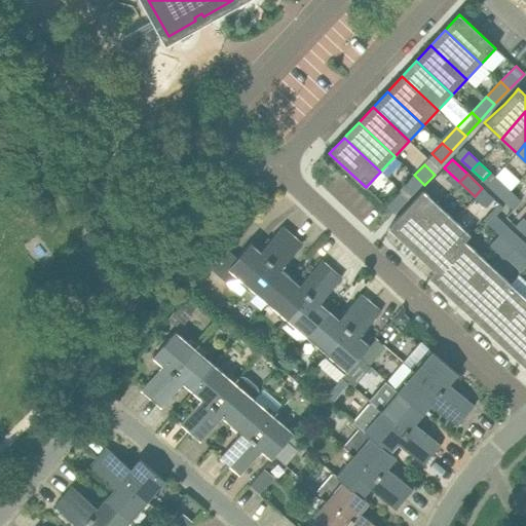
[(400,190),(410,199),(424,185),(414,175),(400,190)]
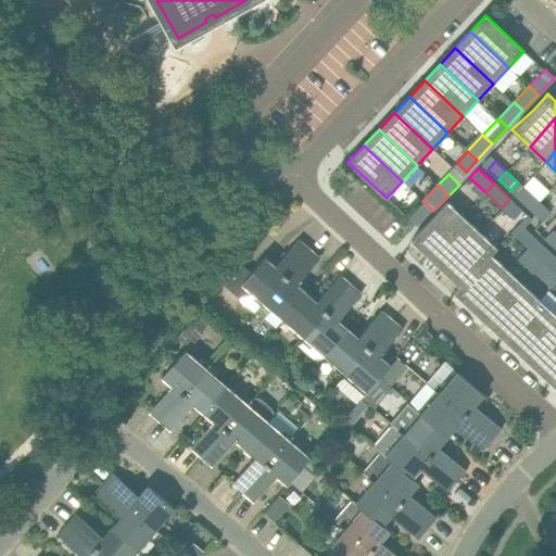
[(531,212),(540,201),(528,190),(519,200),(531,212)]
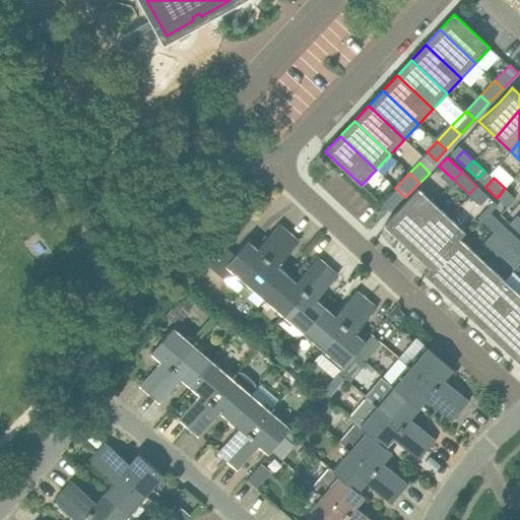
[(484,209),(492,200),(476,186),(469,194),(484,209)]
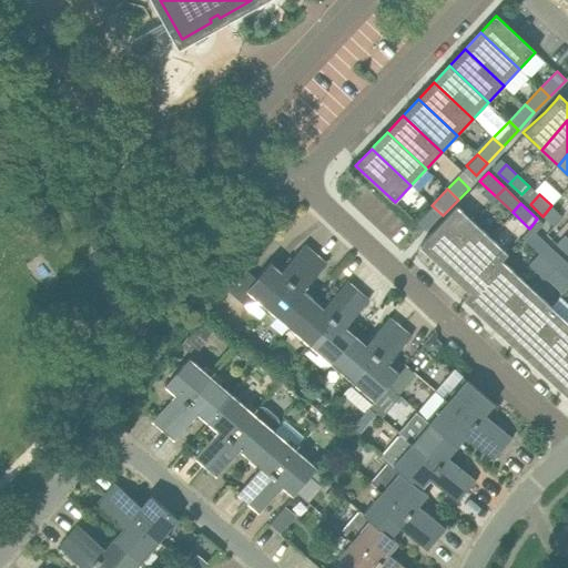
[(443,215),(432,205),(417,220),(428,231),(443,215)]
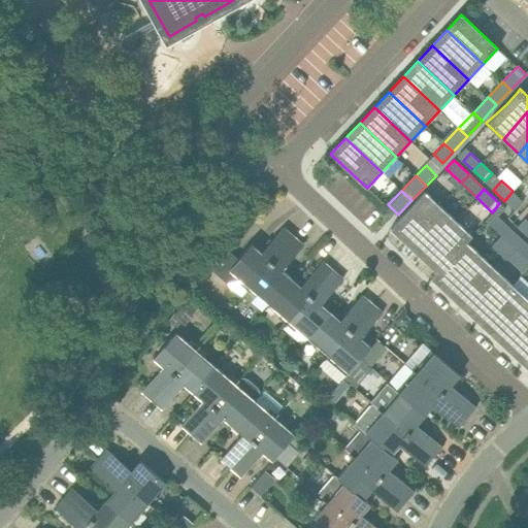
[(391,227),(398,234),(398,235),(404,240),(406,241),(440,205),(425,191),(404,211),(391,227)]
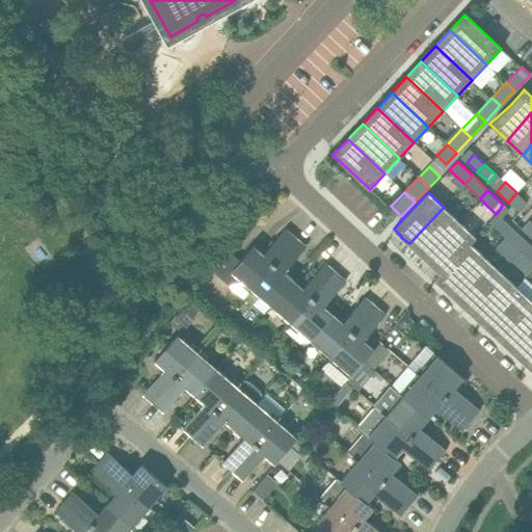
[(508,203),(517,211),(527,202),(516,192),(508,203)]
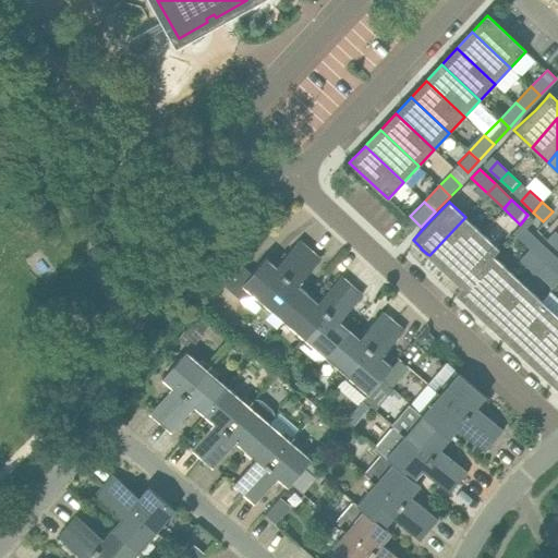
[(446,270),(482,232),(465,217),(429,255),(432,257),(438,265),(439,265),(446,270)]
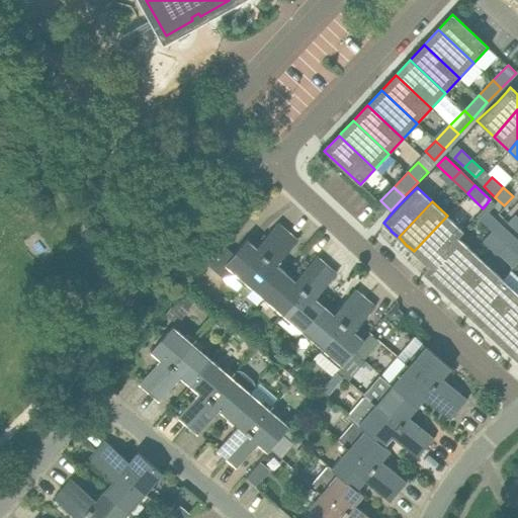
[(491,230),(497,223),(488,213),(481,221),(491,230)]
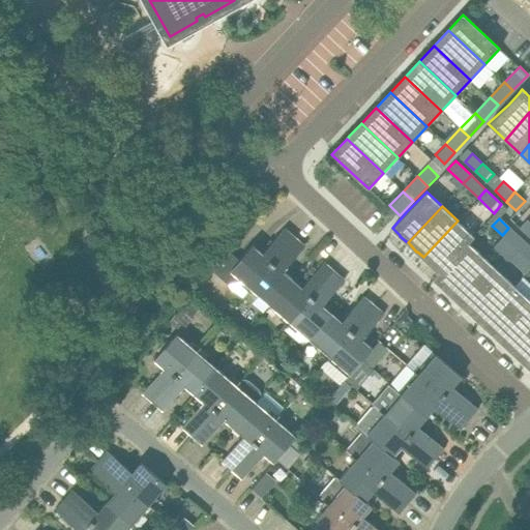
[(529,238),(529,221),(527,218),(519,227),(529,238)]
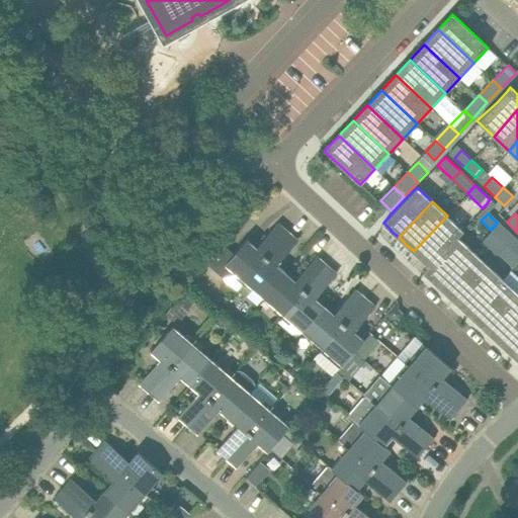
[(456,236),(457,237),(463,231),(447,216),(414,251),(421,258),(421,259),(427,264),(429,265),(456,236)]
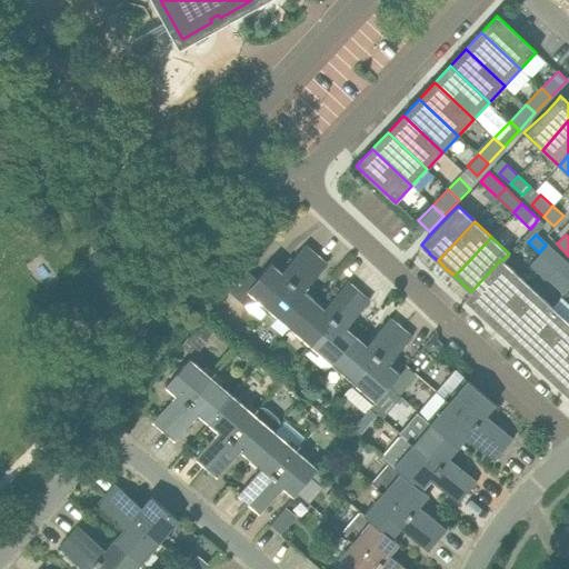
[(257,279),(247,270),(230,291),(260,318),(269,308),(317,253),(306,243),(282,271),(271,262),(257,279)]
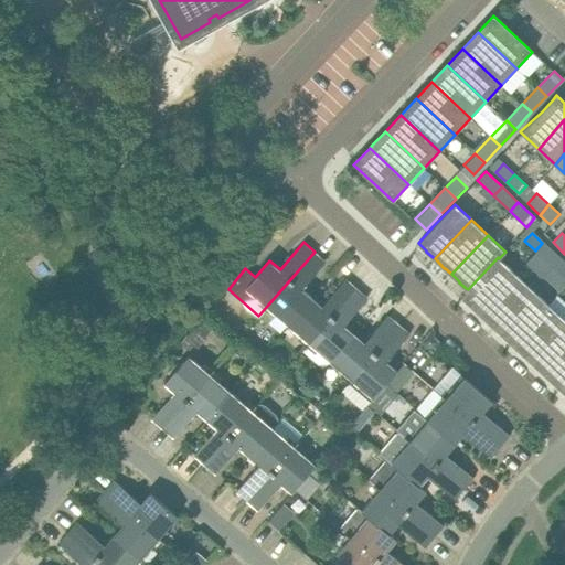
[(552,266),(558,258),(542,243),(535,251),(552,266)]
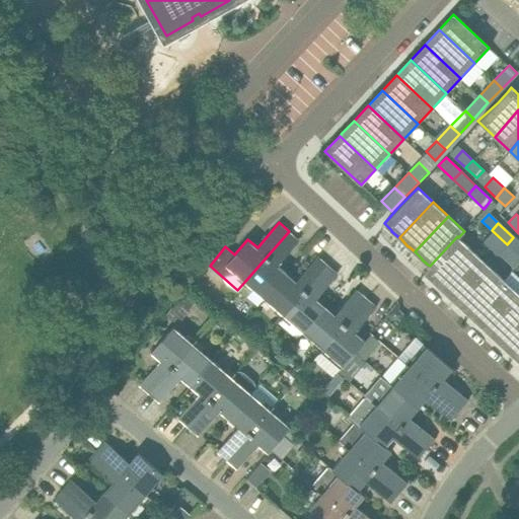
[(277,265),(299,239),(289,231),(245,281),(265,298),(286,273),(277,265)]
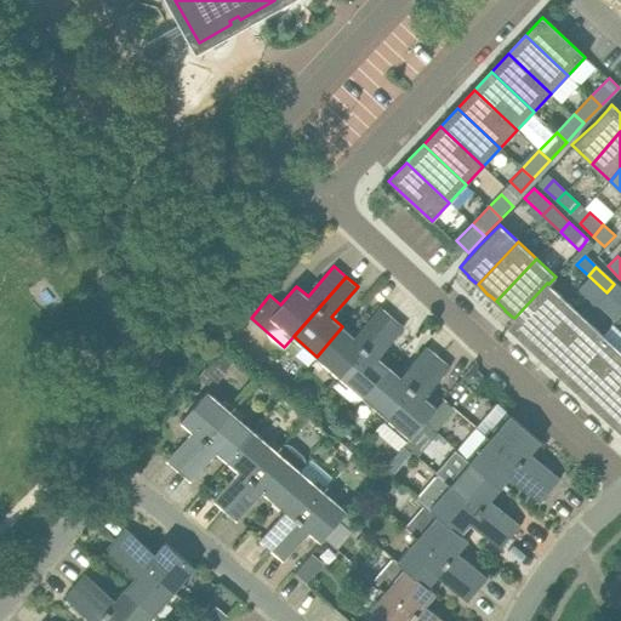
[(565,300),(548,284),(547,283),(514,318),(507,325),(511,328),(517,336),(518,335),(525,342),(565,300)]
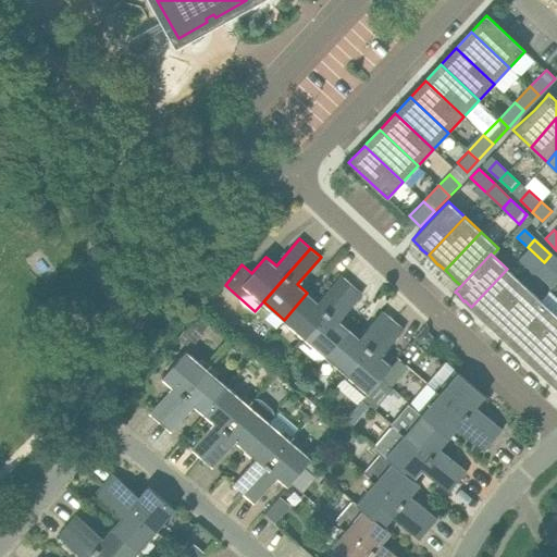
[(556,274),(556,260),(551,255),(544,262),(556,274)]
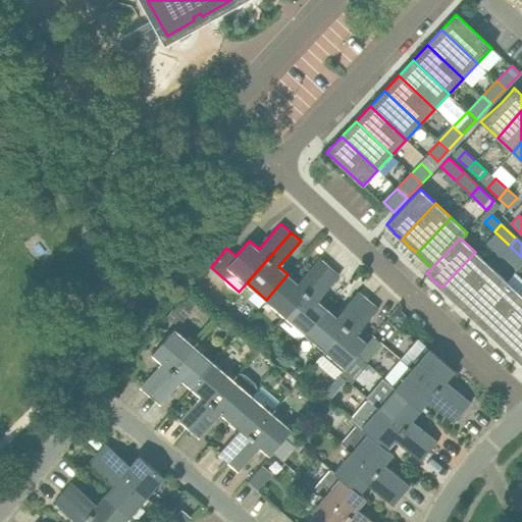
[(457,302),(490,266),(475,252),(441,288),(449,295),(449,296),(456,300),(457,302)]
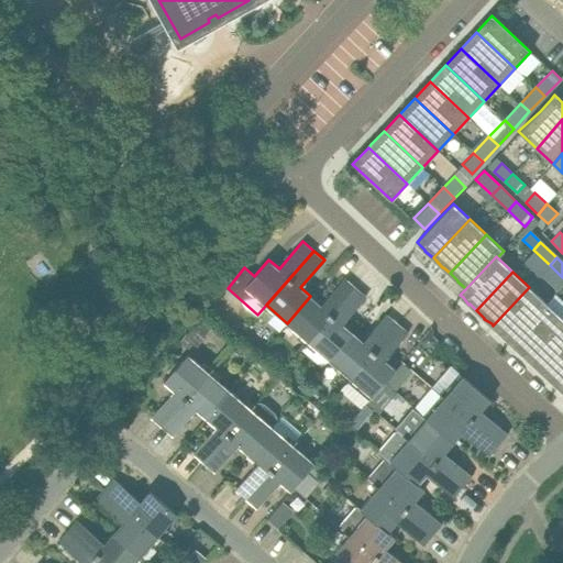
[(344,277),(321,305),(310,296),(287,323),(308,342),(355,287),(344,277)]
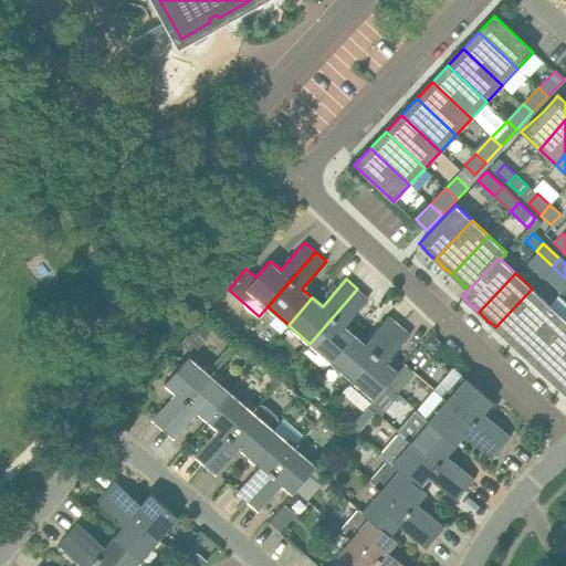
[(345,325),(368,297),(357,289),(310,344),(331,362),(355,334),(345,325)]
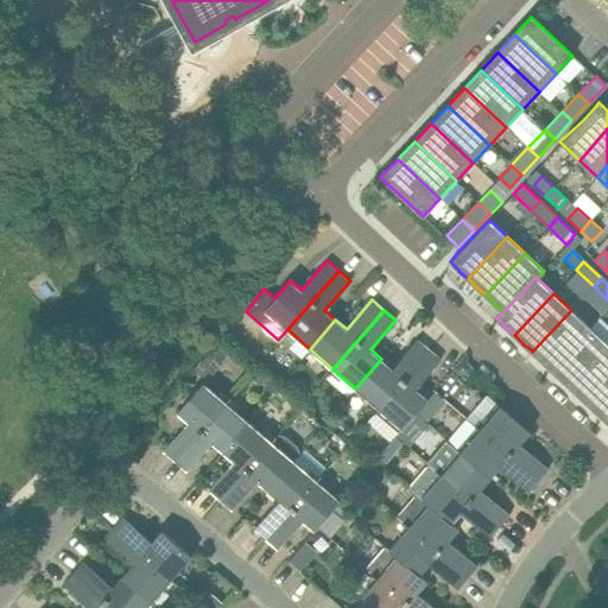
[(551,368),(589,327),(571,310),(532,352),(536,354),(542,362),(543,361),(551,368)]
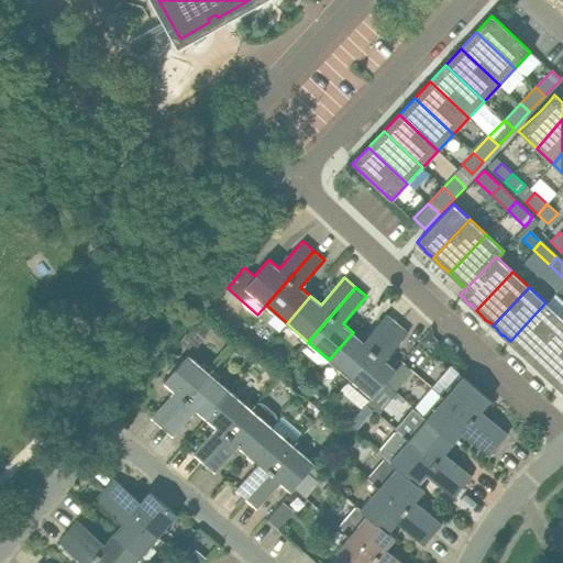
[(527,356),(530,353),(562,318),(545,302),(510,341),(517,348),(517,349),(523,354),(527,356)]
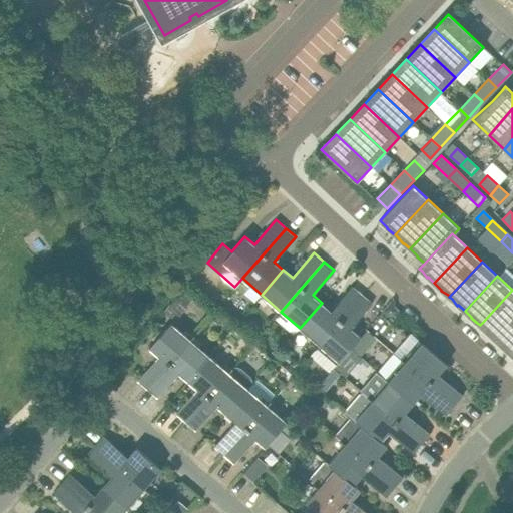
[(352,286),(331,311),(322,303),(300,328),(319,345),(330,332),(362,295),(352,286)]
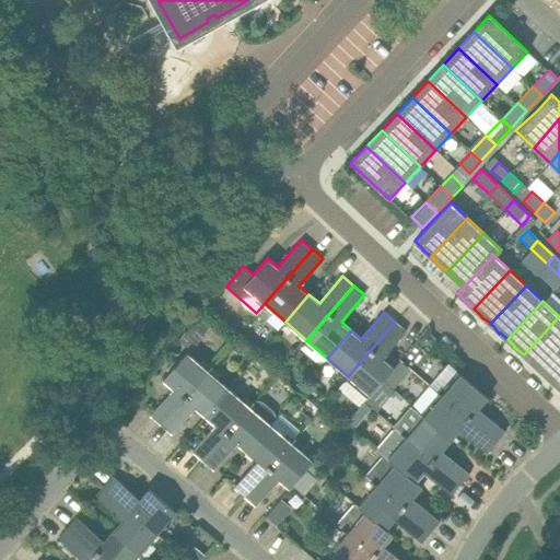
[(540,370),(559,348),(559,316),(527,351),(524,354),(526,357),(532,363),(533,363),(540,370)]
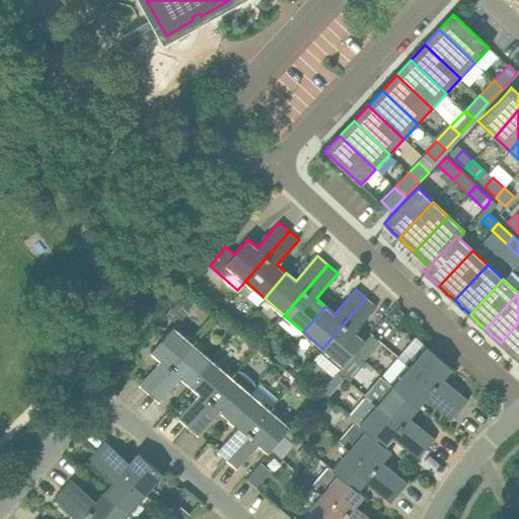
[(342,365),(354,352),(364,340),(354,331),(376,306),(366,298),(334,336),(322,349),(342,365)]
